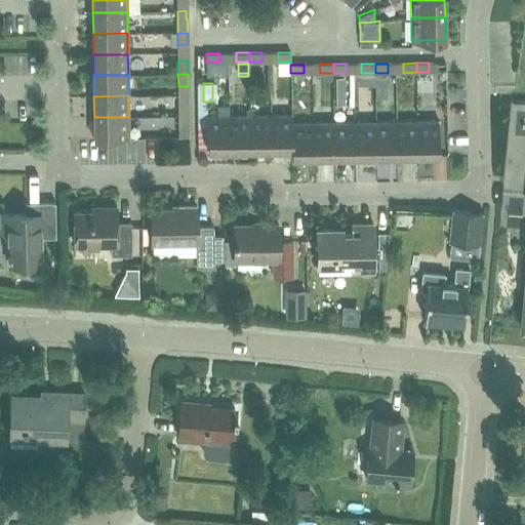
[(178,116),(188,116),(188,103),(187,103),(178,103),(178,116)]
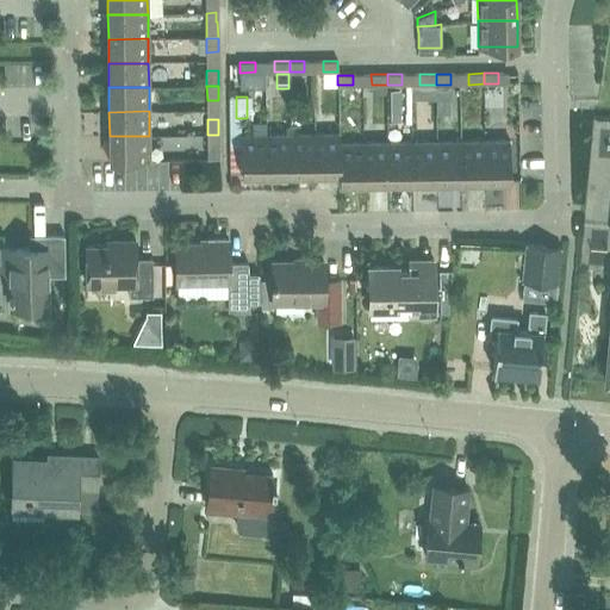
[(398,123),(388,123),(388,137),(398,137),(398,123)]
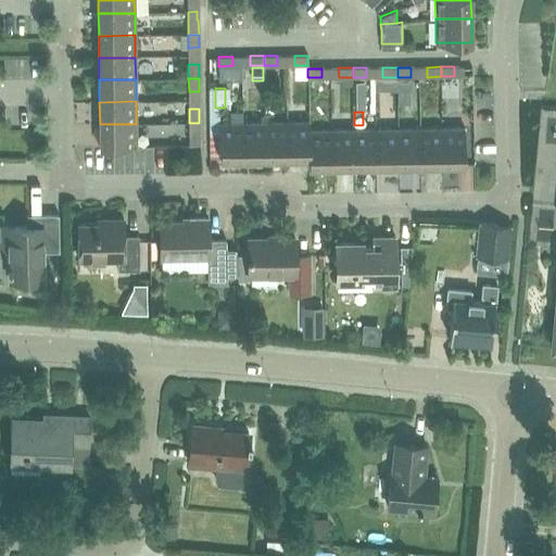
[(287,158),(287,121),(265,122),(265,158),(287,158)]
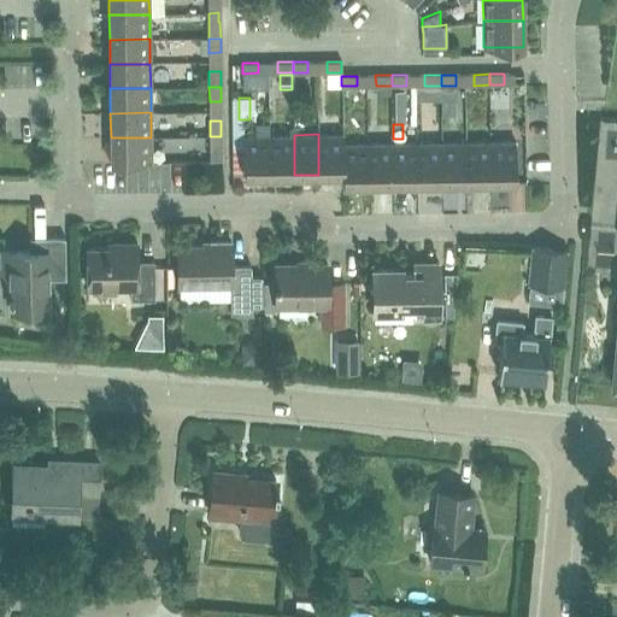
[(342,144),(344,144),(344,134),(318,134),(318,175),(342,175),(344,175),(342,144)]
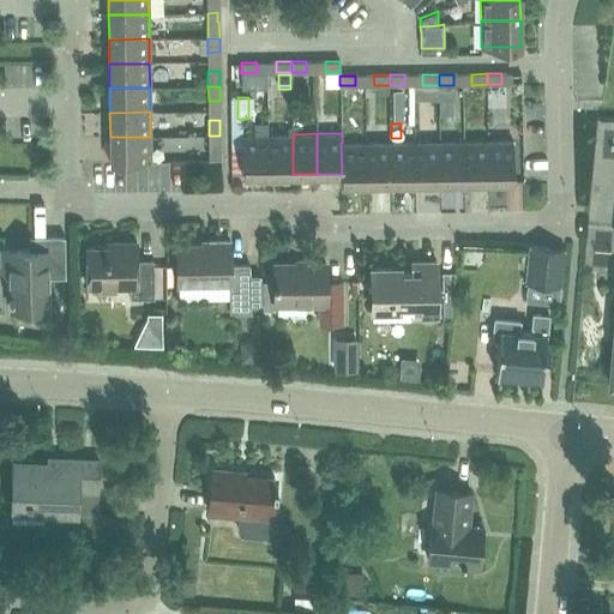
[(269,174),(268,134),(242,134),(242,175),(269,174)]
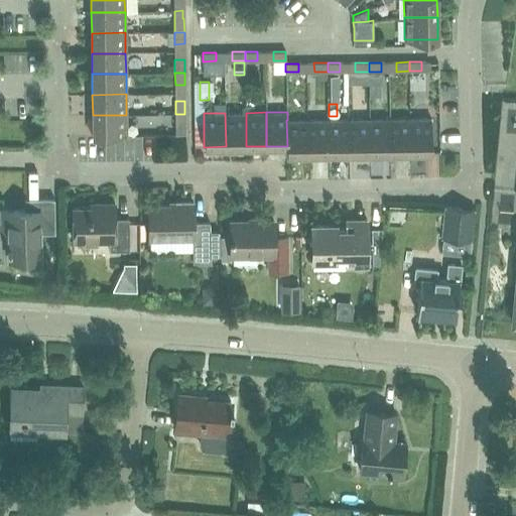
[(246,146),(246,113),(225,113),(226,146),(246,146)]
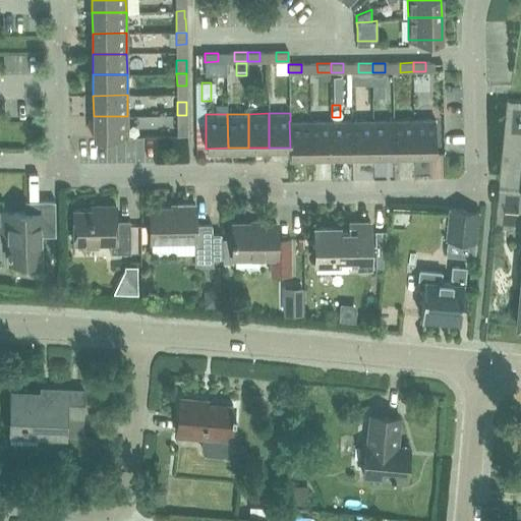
[(186,115),(177,115),(177,127),(187,127),(186,115)]
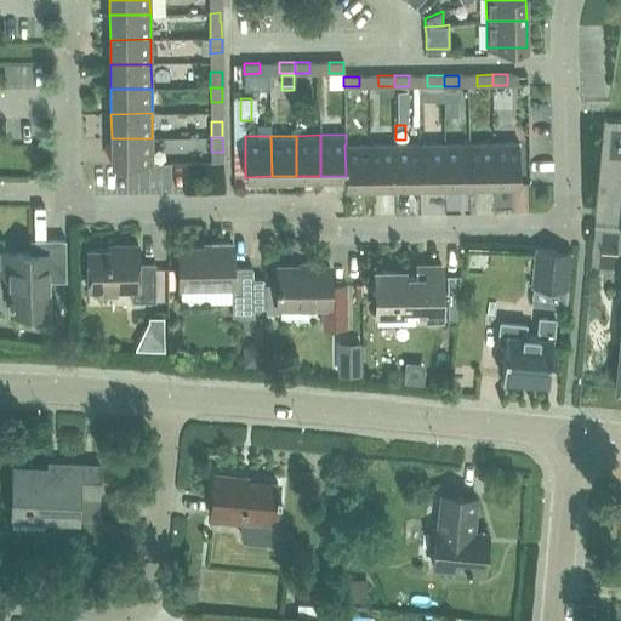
[(152,138),(112,138),(112,164),(152,163),(152,138)]
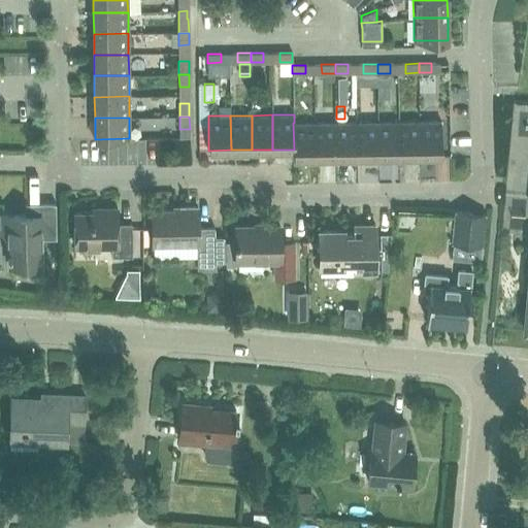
[(420,156),(420,121),(398,122),(399,156),(420,156)]
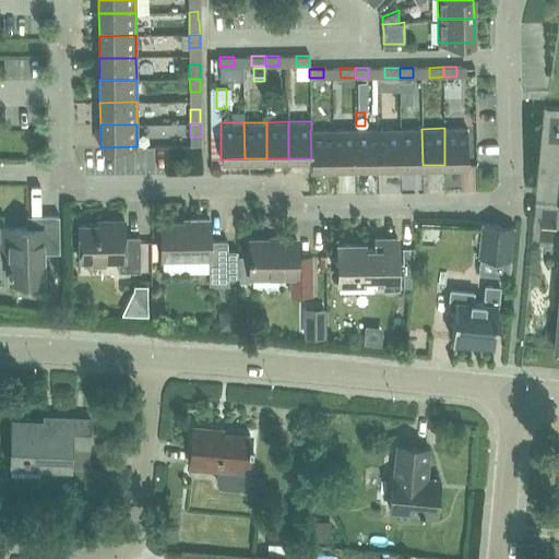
[(467,128),(444,128),(444,165),(467,165),(467,128)]
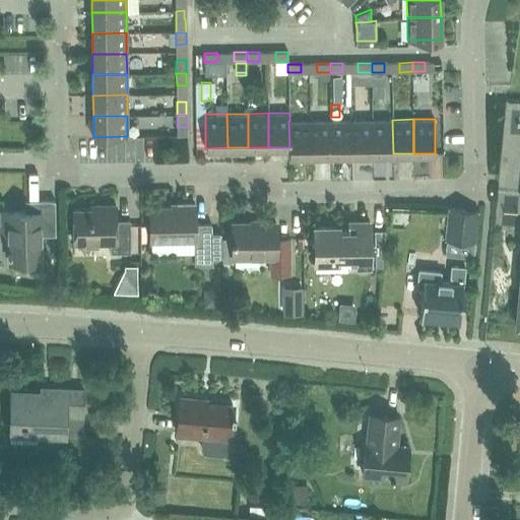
[(351,154),(351,120),(330,121),(331,154),(351,154)]
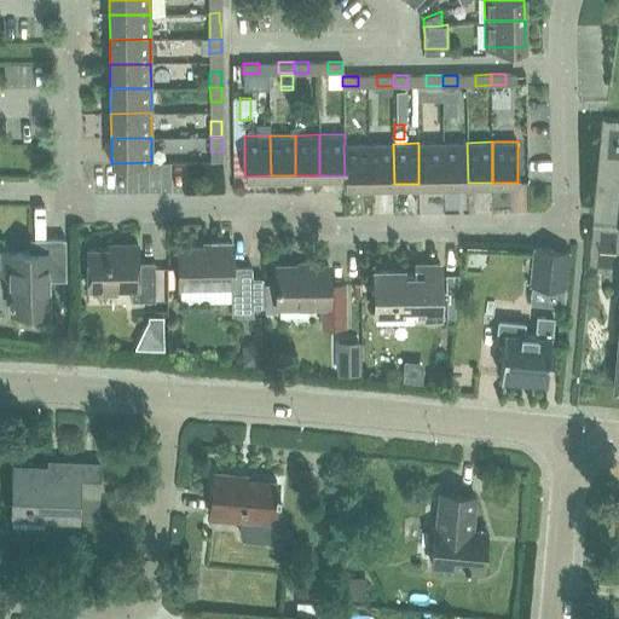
[(443,184),(443,143),(418,143),(418,184),(443,184)]
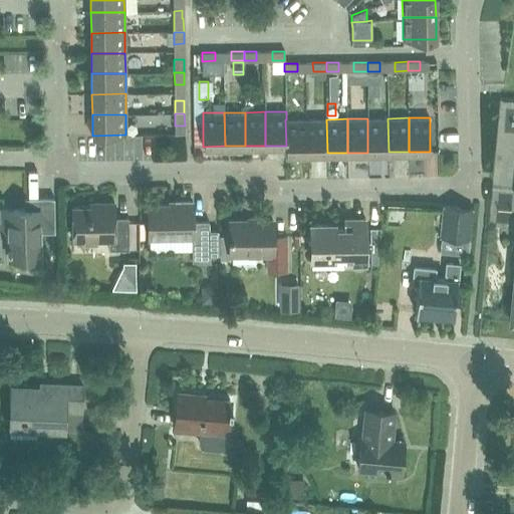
[(389,152),(388,118),(367,118),(367,153),(389,152)]
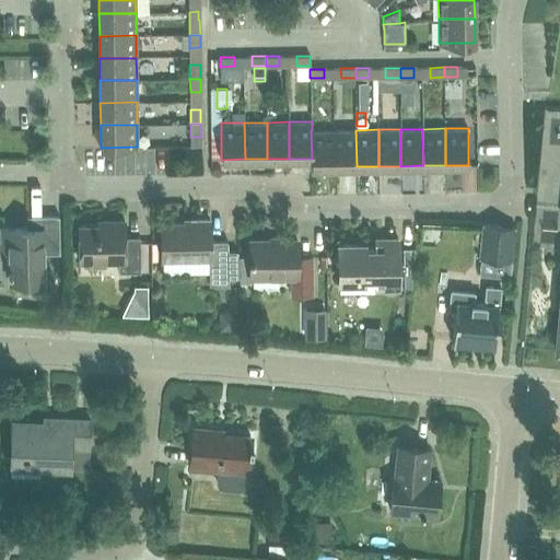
[(334,130),(312,130),(311,130),(312,159),(311,159),(311,167),(334,166),(334,130)]
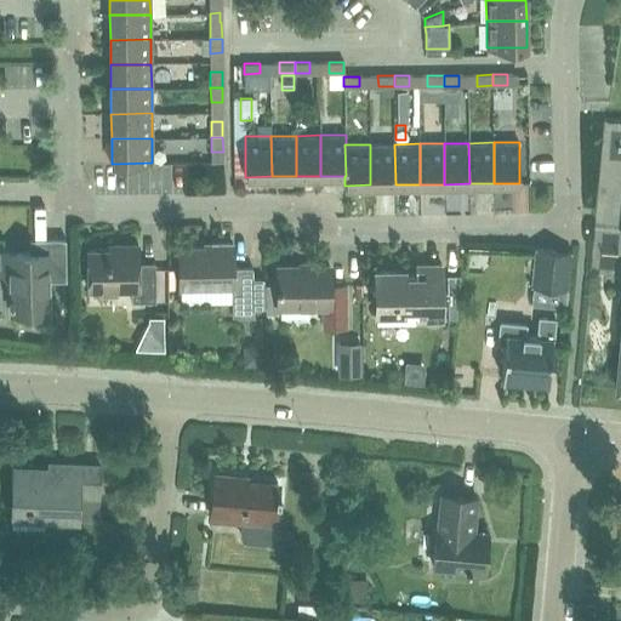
[(394,144),(370,144),(370,184),(396,184),(394,144)]
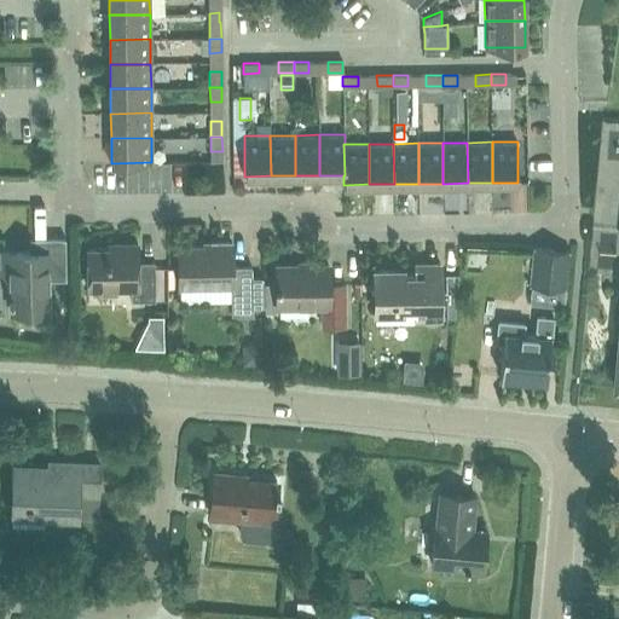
[(11,300),(11,311),(48,311),(47,279),(65,279),(65,238),(45,238),(46,252),(1,252),(3,284),(11,284),(11,296),(9,296),(9,300),(11,300)]
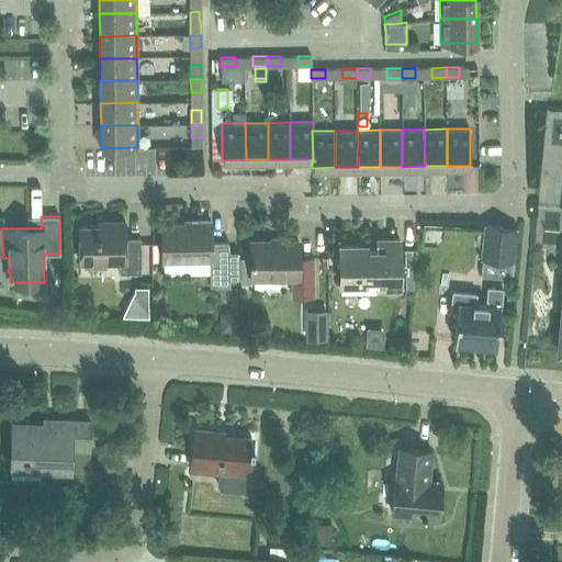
[(186,223),(161,223),(163,260),(164,260),(164,258),(184,257),(184,260),(210,260),(210,285),(228,285),(228,242),(211,242),(210,220),(192,220),(192,224),(186,224),(186,223)]
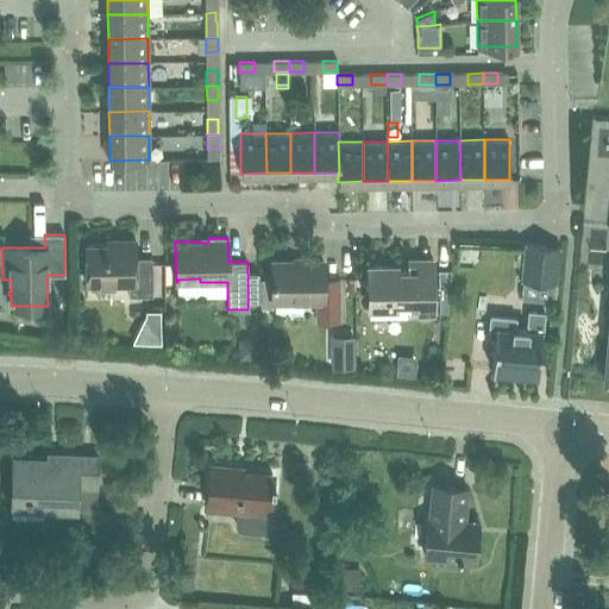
[(86,244),(86,283),(129,282),(129,295),(152,295),(152,257),(136,257),(136,239),(123,239),(123,244),(86,244)]
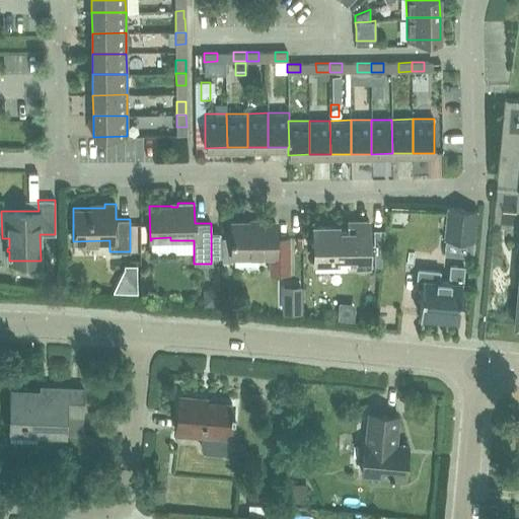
[(443,238),(458,240),(474,242),(477,210),(447,207),(443,238)]
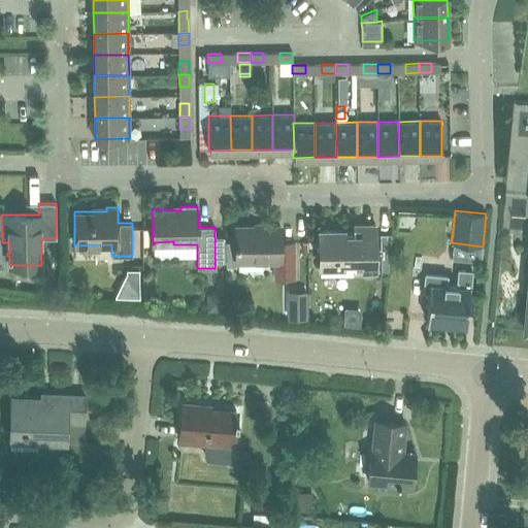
[(319,267),(354,267),(354,272),(376,271),(375,225),(353,225),(354,235),(345,235),(345,230),(319,230),(319,267)]
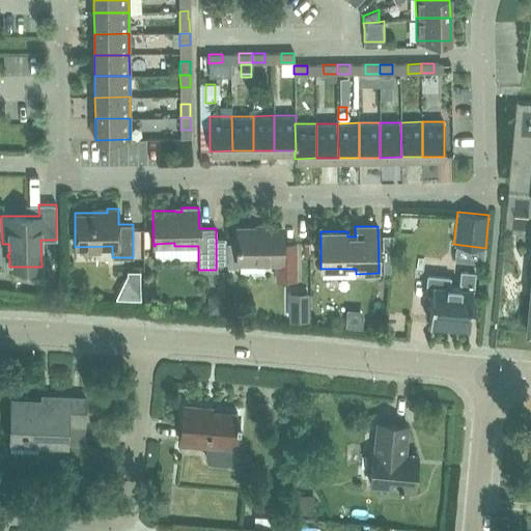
[(236,261),(276,260),(276,279),(296,279),(296,244),(282,244),(282,227),(236,227),(236,261)]
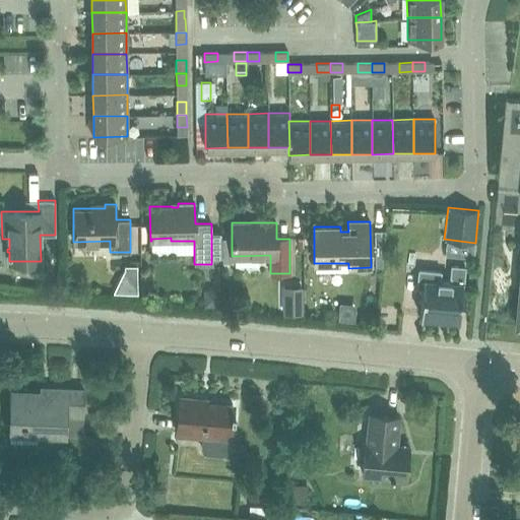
[(144,257),(126,257),(126,284),(145,283),(144,257)]
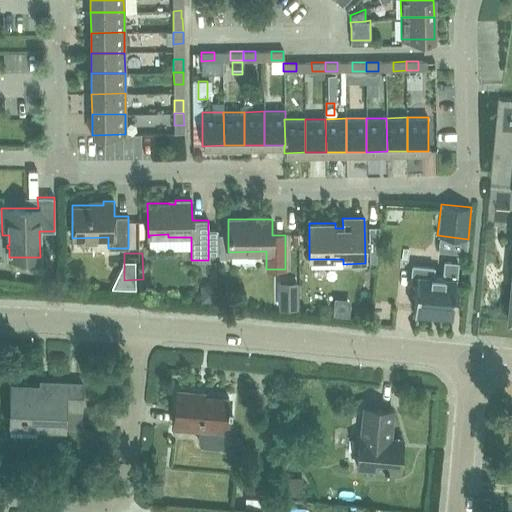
[(457,263),(443,261),(442,272),(444,273),(444,278),(432,277),(433,267),(412,265),(411,283),(417,283),(414,310),(452,313),(457,263)]
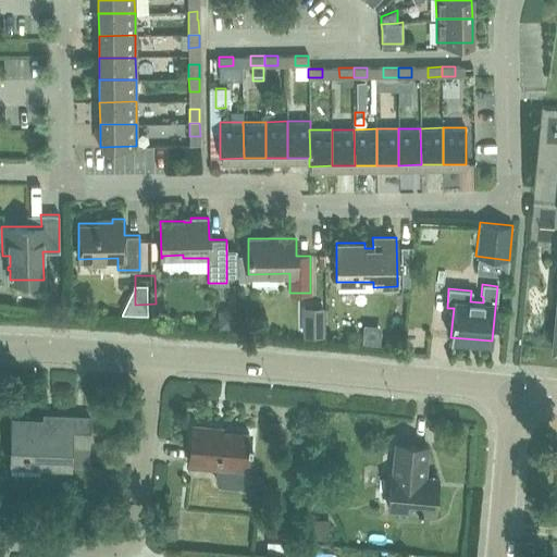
[(323,307),(305,307),(305,335),(323,335),(323,307)]
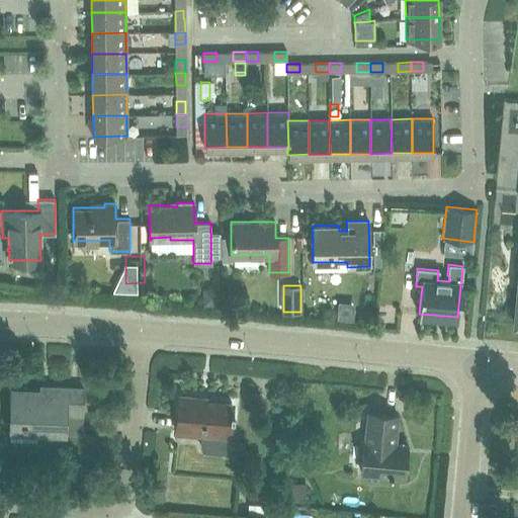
[(38,431),(66,432),(67,414),(82,414),(83,387),(66,386),(65,393),(40,392),(40,391),(11,390),(9,430),(10,430),(9,439),(38,440),(38,431)]
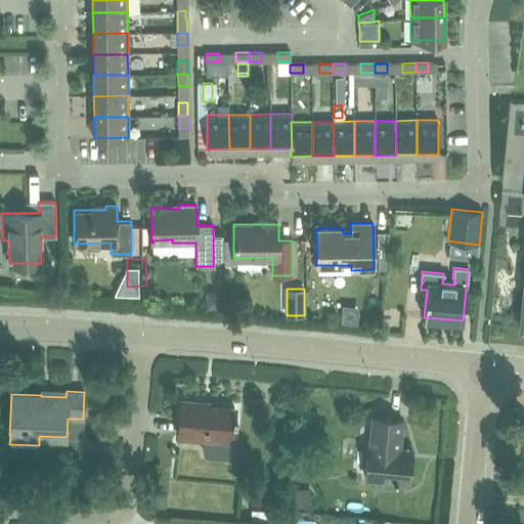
[(230,453),(231,442),(234,407),(203,404),(203,401),(182,399),(178,437),(205,439),(203,451),(205,454),(208,456),(223,457),(227,456),(230,453)]
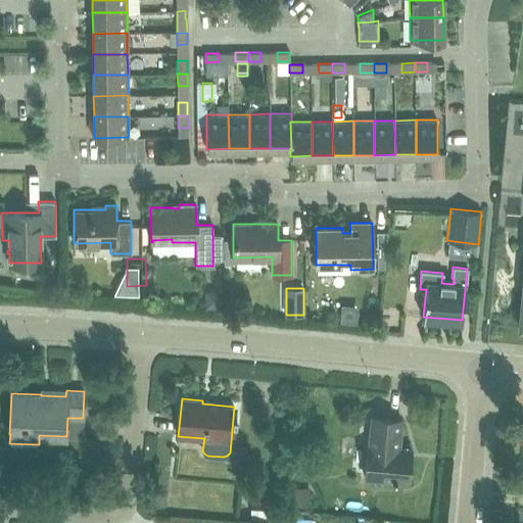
[(397,463),(398,446),(401,419),(372,416),(369,443),(368,443),(365,477),(408,481),(409,464),(397,463)]
